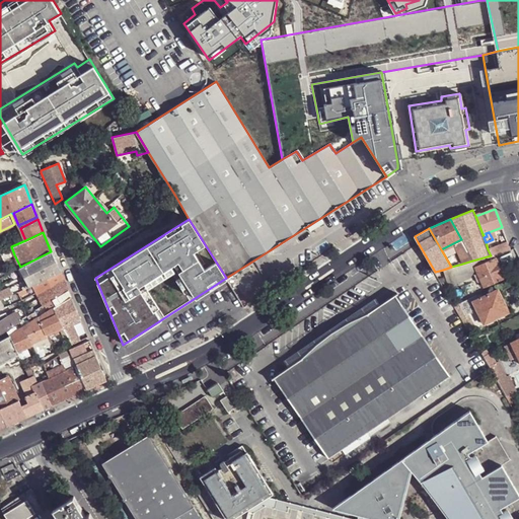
[(508,241),(488,249),(491,255),(494,254),(511,249),(511,248),(508,241)]
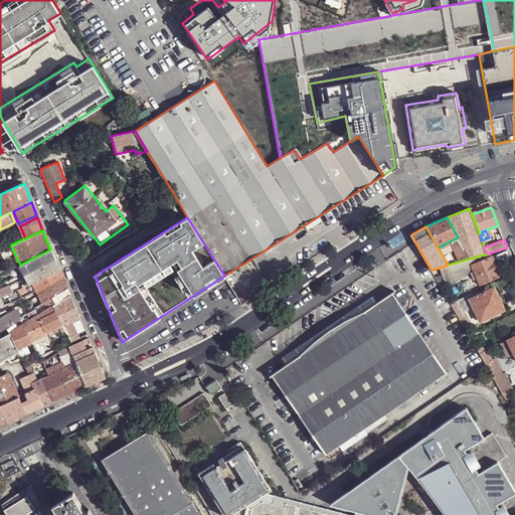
[(4,258),(14,252),(11,244),(1,249),(4,258)]
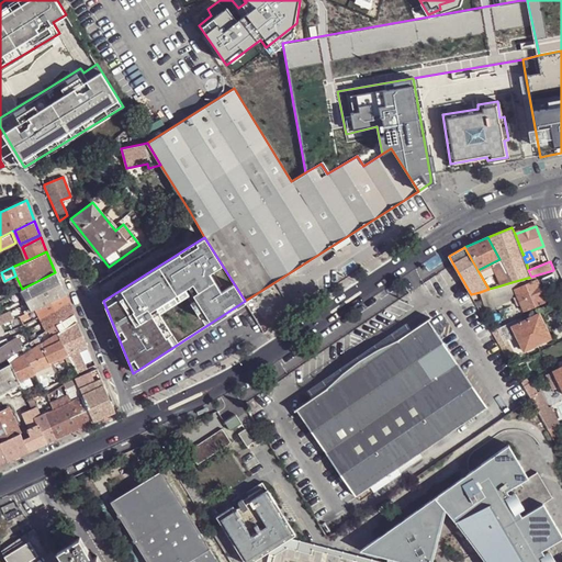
[(36,308),(66,294),(60,282),(58,278),(55,272),(22,289),(31,308),(32,311),(36,308)]
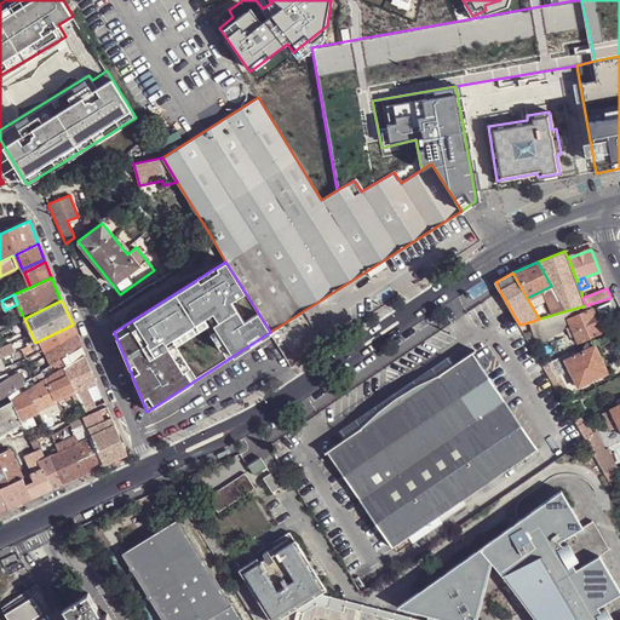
[(568,317),(591,308),(590,304),(586,305),(564,311),(568,317)]
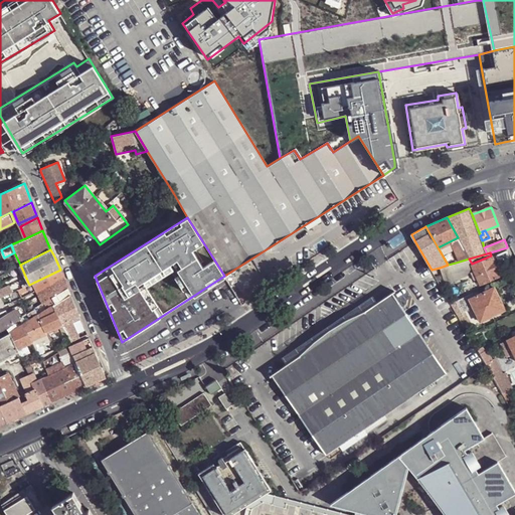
[(481,285),(500,276),(491,255),(472,264),(473,268),(475,271),(471,273),(474,280),(478,278),(481,285)]
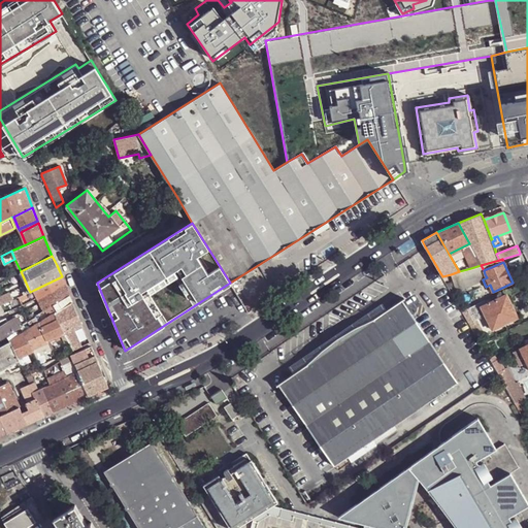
[(457,291),(480,283),(485,274),(484,270),(481,265),(467,269),(459,271),(451,274),(457,291)]
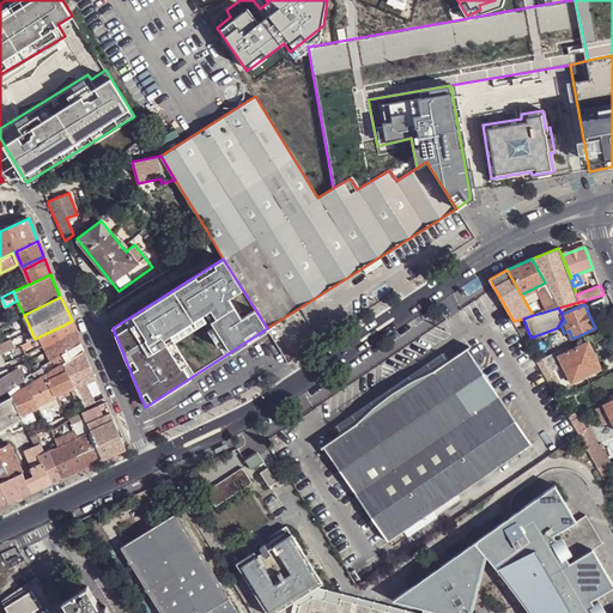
[(40,337),(52,362),(56,359),(66,353),(80,344),(83,343),(78,334),(72,321),(40,337)]
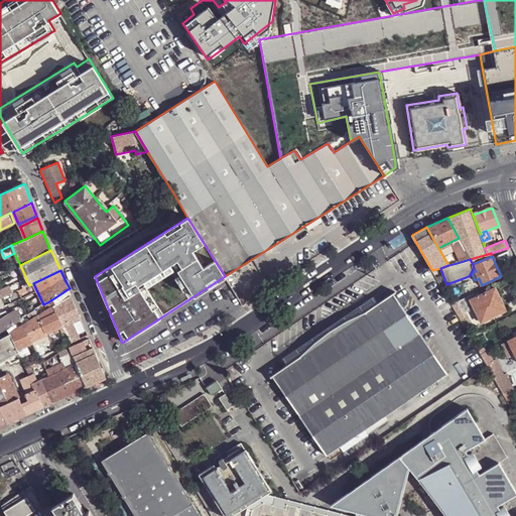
[(12,293),(9,285),(0,289),(0,290),(4,297),(12,293)]
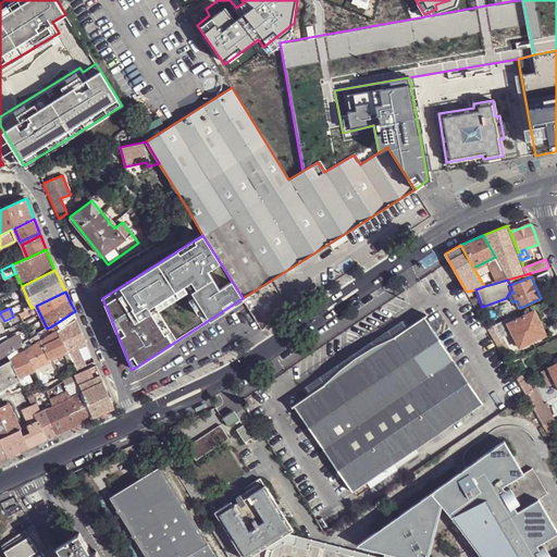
[(517,314),(493,325),(498,336),(500,335),(505,333),(506,334),(512,331),(520,347),(546,335),(534,311),(519,319),(517,314)]
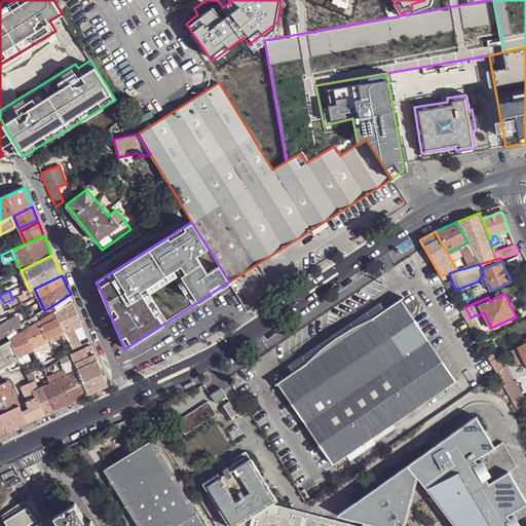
[(60,309),(72,302),(69,295),(57,303),(60,309)]
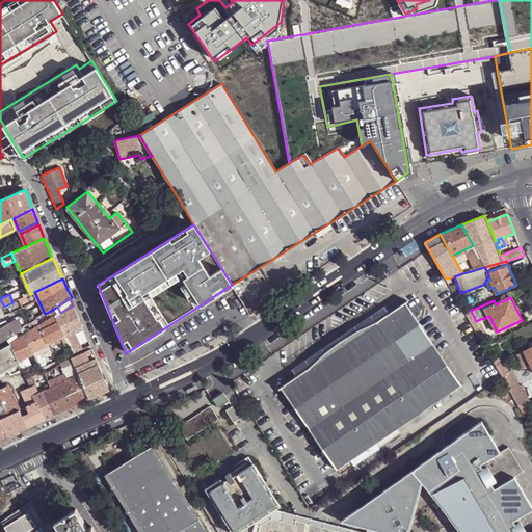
[(432,344),(406,303),(283,388),(310,428),(432,344)]
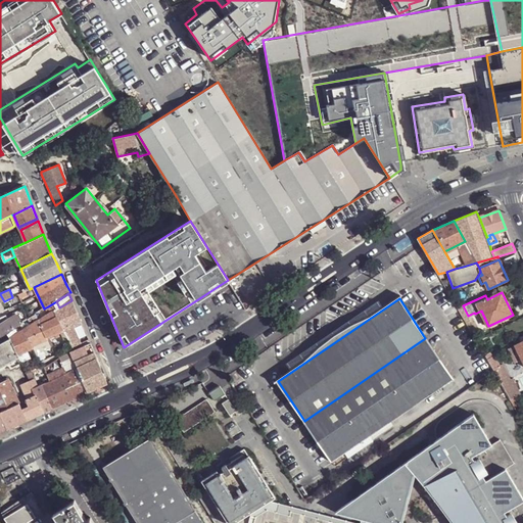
[(54,311),(64,331),(70,329),(82,324),(72,300),(59,307),(54,311)]
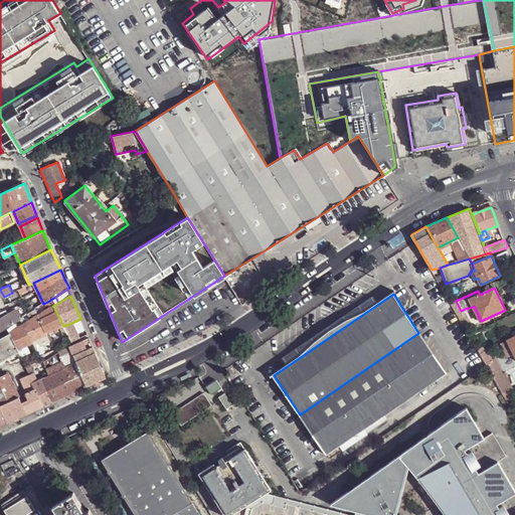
[(47,302),(50,308),(53,306),(58,303),(55,297),(47,302)]
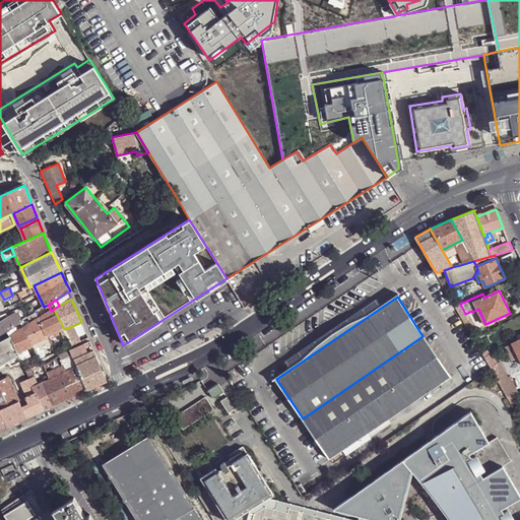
[(460,304),(455,307),(469,331),(475,328),(467,313),(465,314),(460,304)]
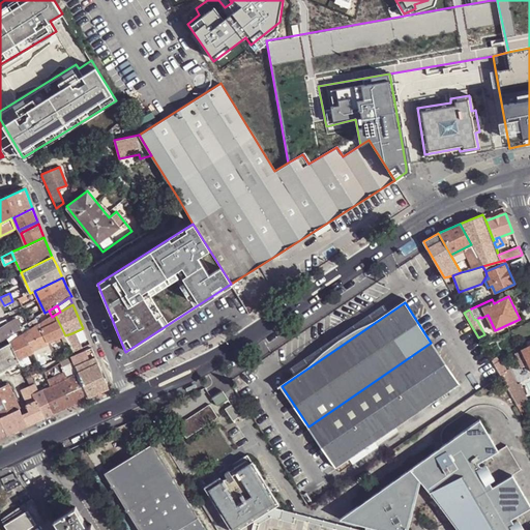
[(68,342),(66,339),(65,335),(55,315),(52,317),(39,325),(50,346),(52,351),(54,350),(52,345),(62,340),(64,345),(68,343),(68,342)]
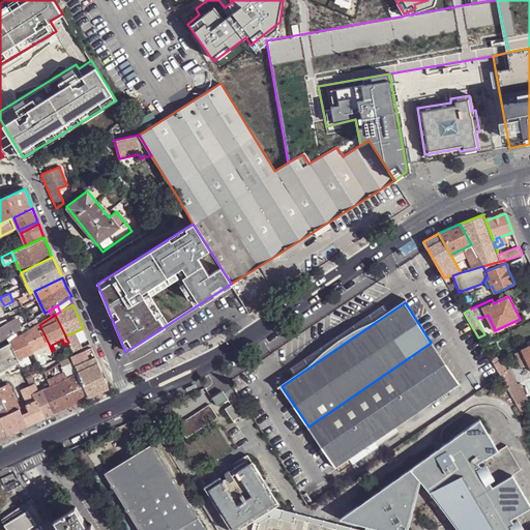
[(36,327),(39,325),(36,318),(33,320),(29,323),(30,326),(34,324),(36,327)]
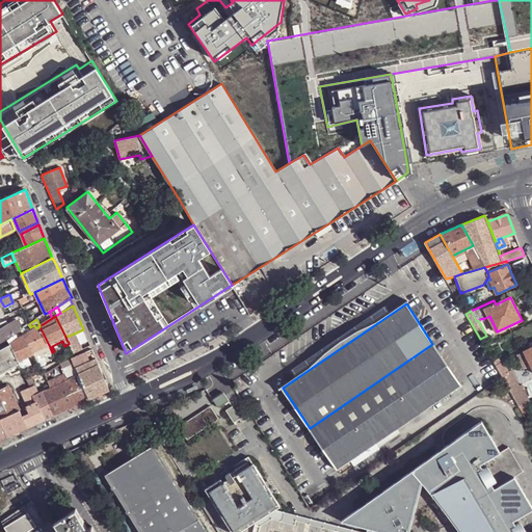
[(0,329),(0,339),(1,342),(6,339),(6,338),(21,328),(22,328),(16,320),(0,329)]
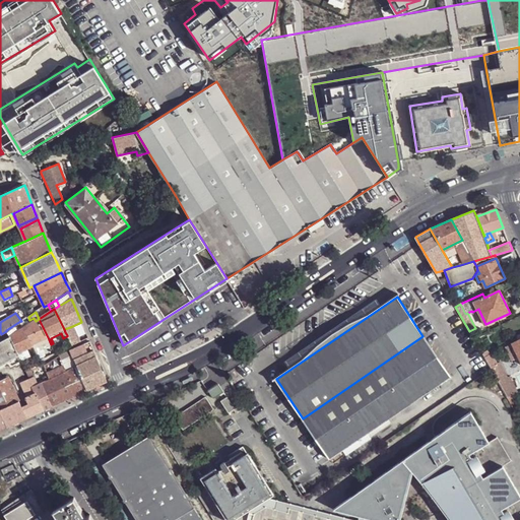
[(23,328),(33,346),(49,339),(39,319),(36,321),(23,328)]
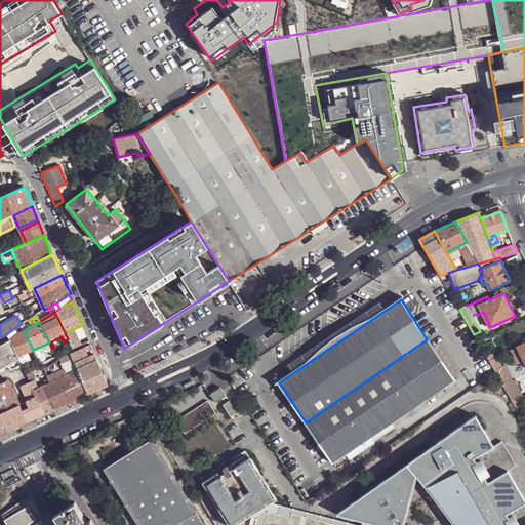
[(73,336),(85,332),(82,325),(71,330),(73,336)]
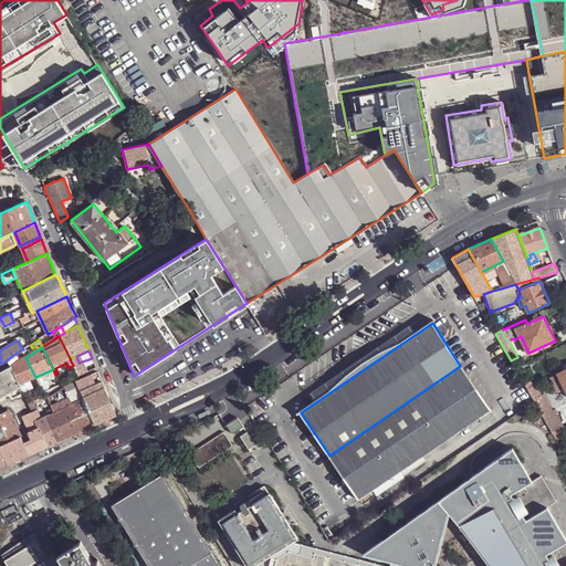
[(71,362),(73,365),(79,363),(76,356),(70,358),(71,362)]
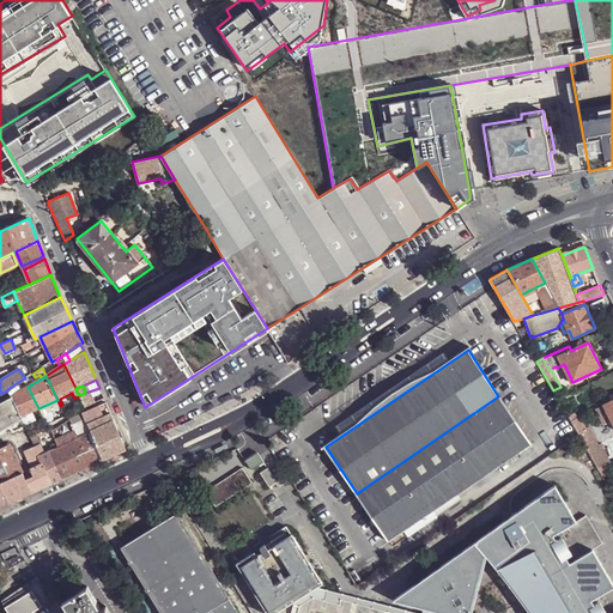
[(12,398),(20,417),(32,412),(38,408),(28,387),(22,390),(19,387),(10,392),(12,396),(12,398)]
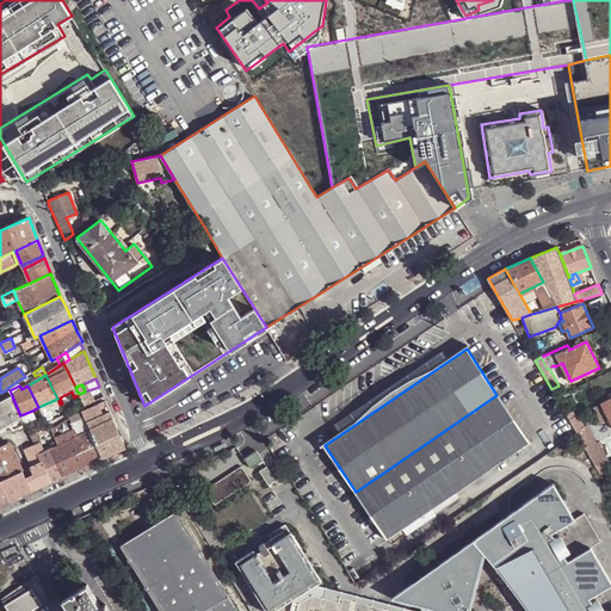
[(99,387),(85,392),(79,394),(79,395),(80,399),(84,406),(104,397),(99,387)]
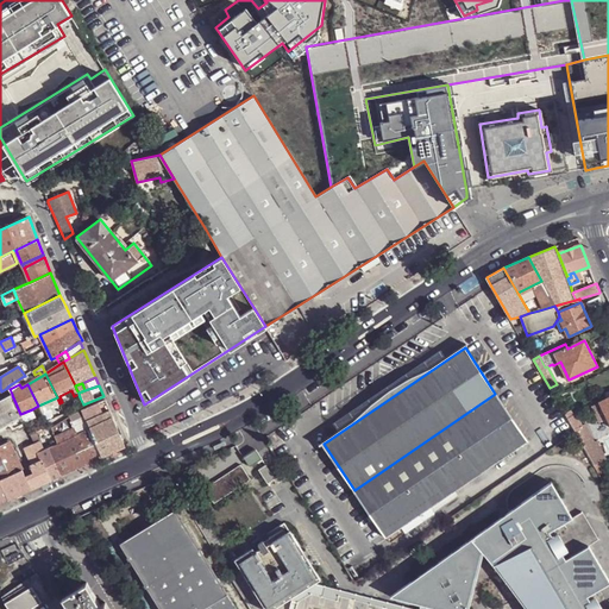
[(526,440),(495,394),(355,490),(385,537),(526,440)]
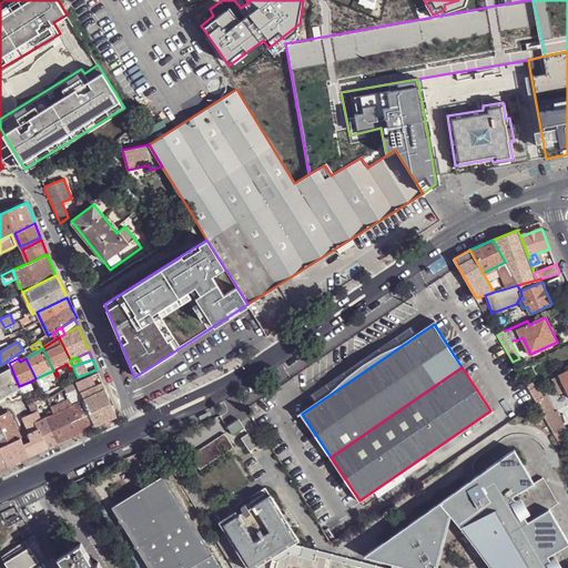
[(0,397),(20,388),(19,386),(11,368),(0,373),(0,397)]
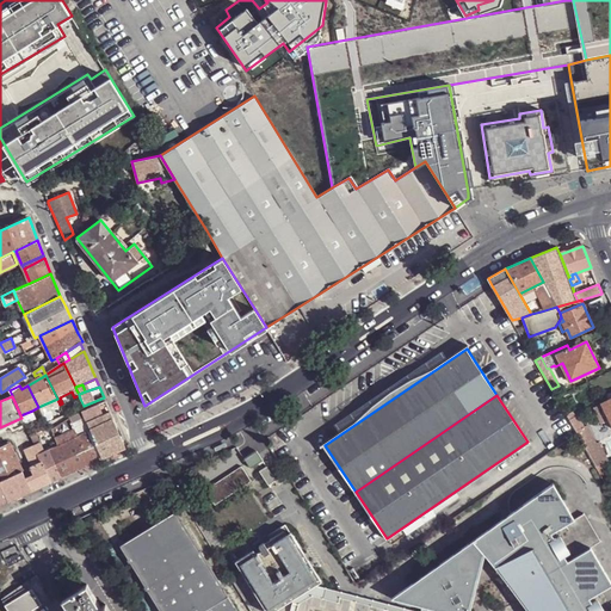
[(57,399),(38,407),(42,414),(60,406),(60,405),(57,399)]
